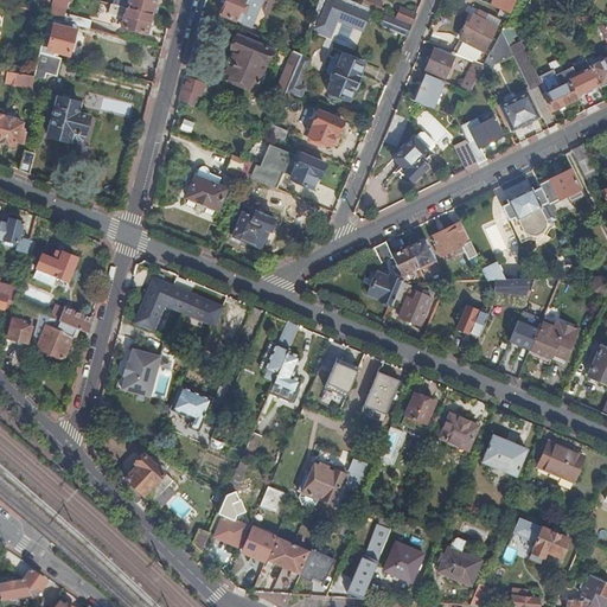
[(43,0),(40,11),(51,12),(52,0),(43,0)]
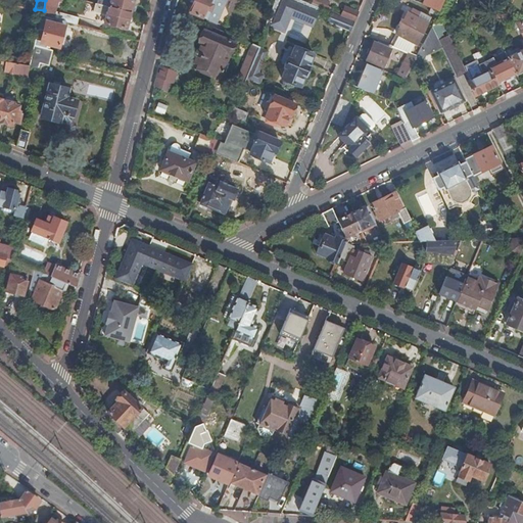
[(45,0),(44,10),(42,16),(66,22),(78,26),(80,18),(57,12),(59,0),(45,0)]
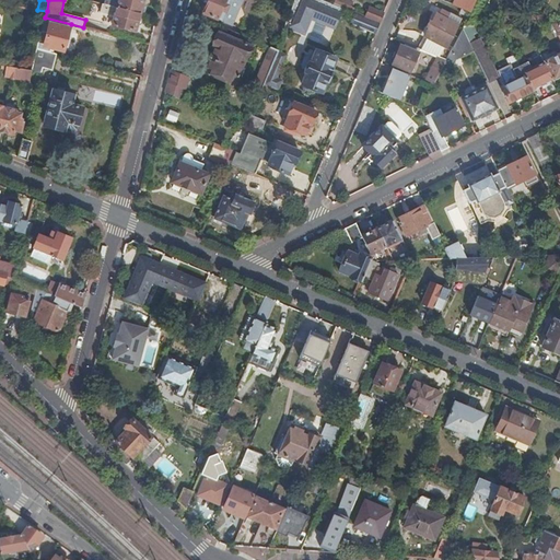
[(140,14),(141,14),(144,0),(106,0),(105,4),(140,14)]
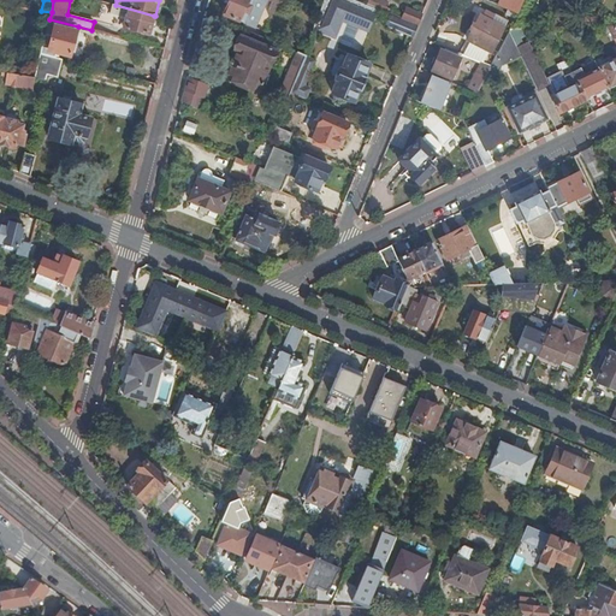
[(230,0),(224,16),(255,29),(266,3),(262,1),(262,0),(230,0)]
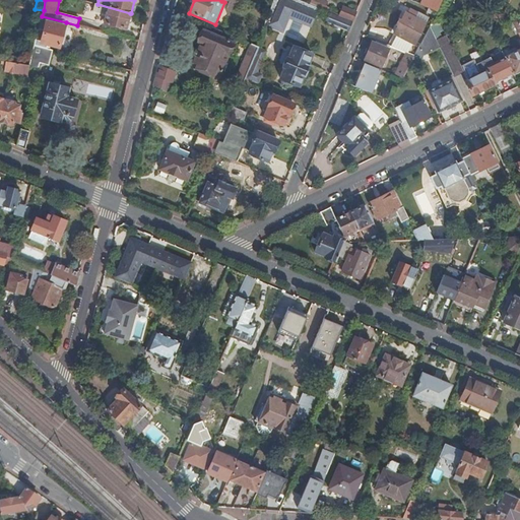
[(312,0),(310,5),(325,11),(328,3),(321,0),(320,0),(312,0)]
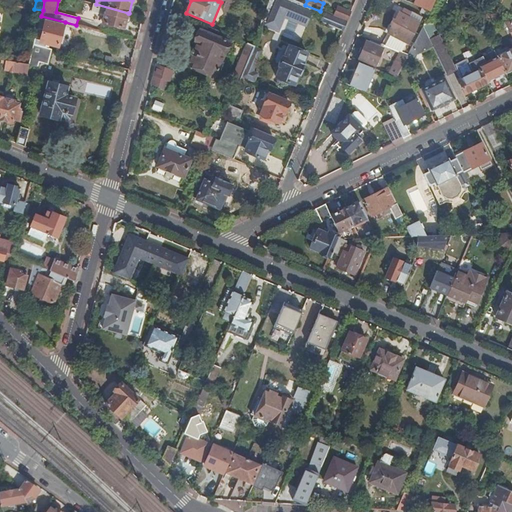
[(431,12),(435,0),(416,0),(414,5),(431,12)]
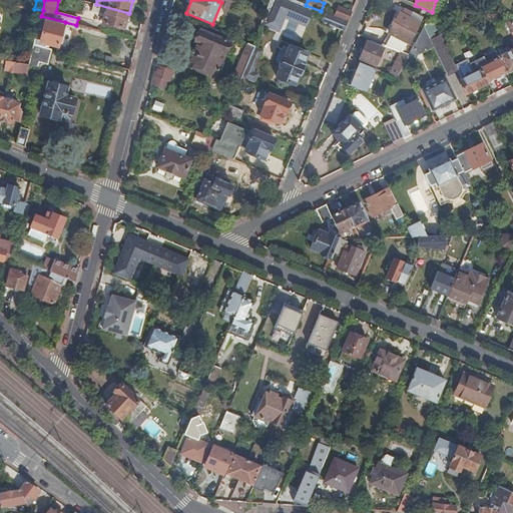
[(128,13),(96,4),(94,4),(92,11),(106,15),(104,23),(124,28),(128,13)]
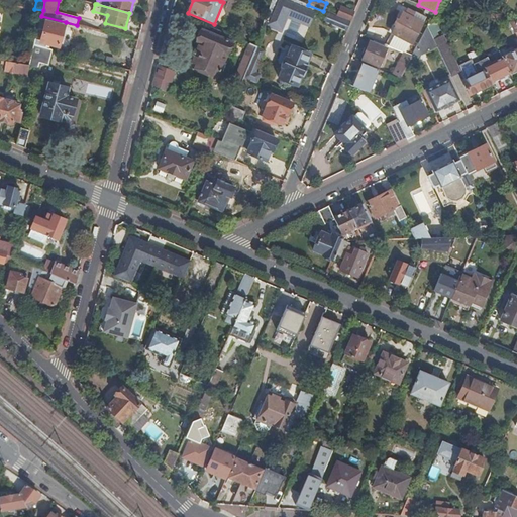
[(338,17),(350,22),(354,13),(341,8),(338,17)]
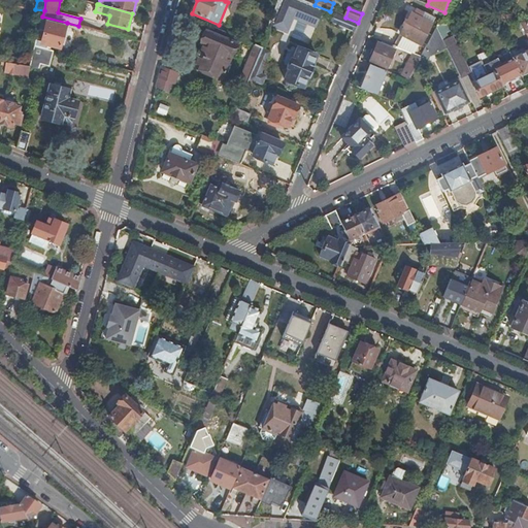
[(410,15),(395,48),(411,55),(421,59),(432,37),(427,34),(435,19),(425,14),(424,14),(416,11),(414,17),(410,15)]
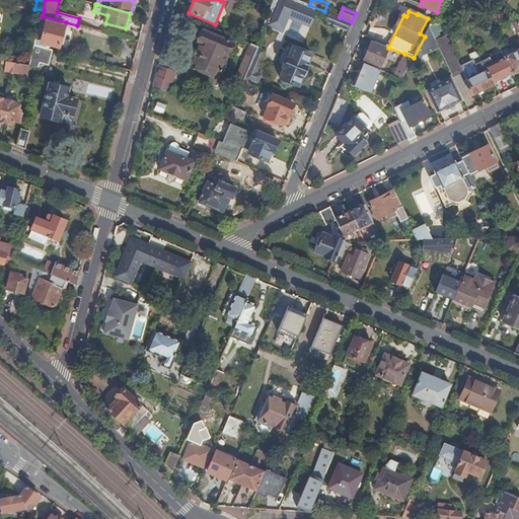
[(324,23),(332,27),(338,16),(329,13),(324,23)]
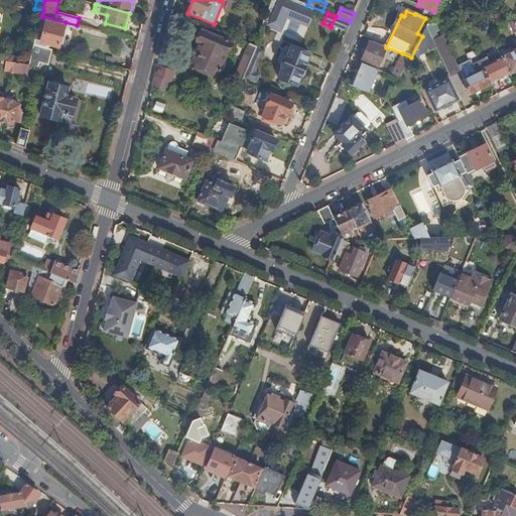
[(35,44),(47,48),(48,43),(59,46),(65,27),(63,27),(66,22),(41,16),(35,44)]
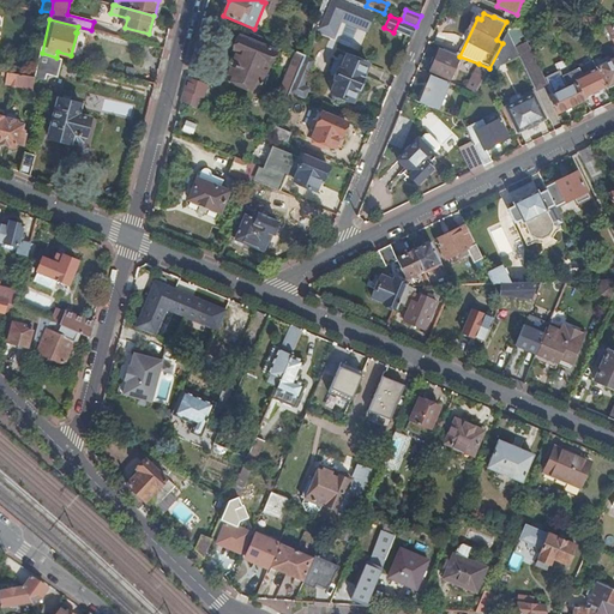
[(393,32),(411,40),(416,26),(402,20),(399,19),(393,32)]
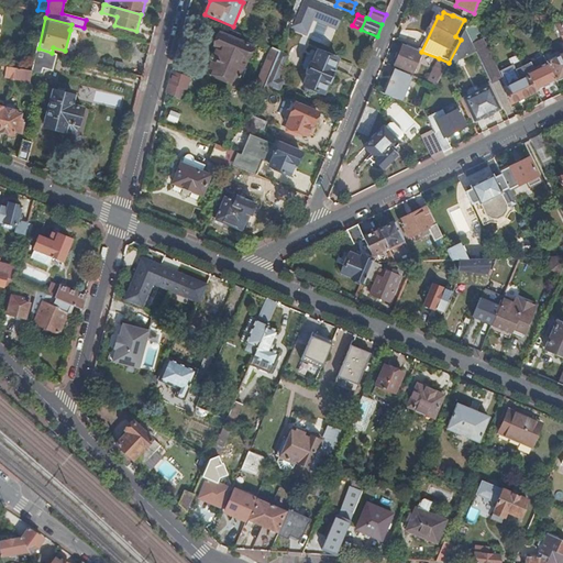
[(562,25),(553,25),(554,33),(559,31),(562,39),(562,25)]
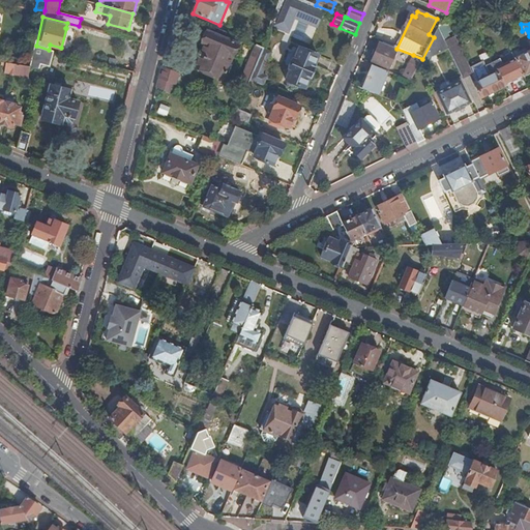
[(444,42),(438,30),(434,37),(422,59),(419,65),(423,74),(432,58),(448,51),(444,42)]
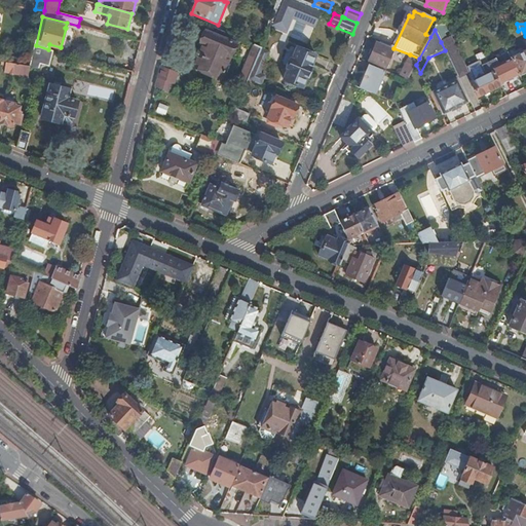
[(222,79),(231,55),(236,45),(205,32),(201,43),(203,44),(193,68),(222,79)]
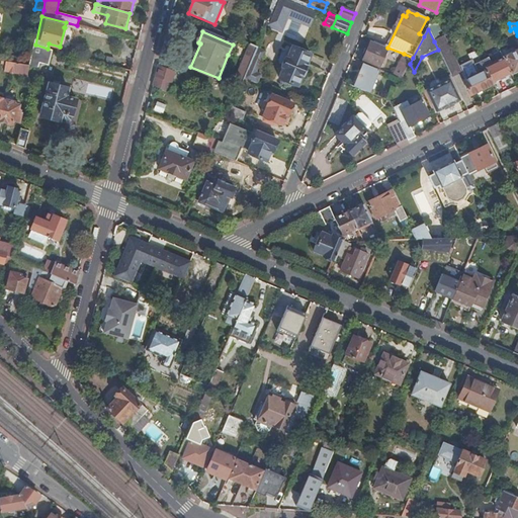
[(438,50),(452,79),(460,74),(443,36),(434,41),(438,50)]
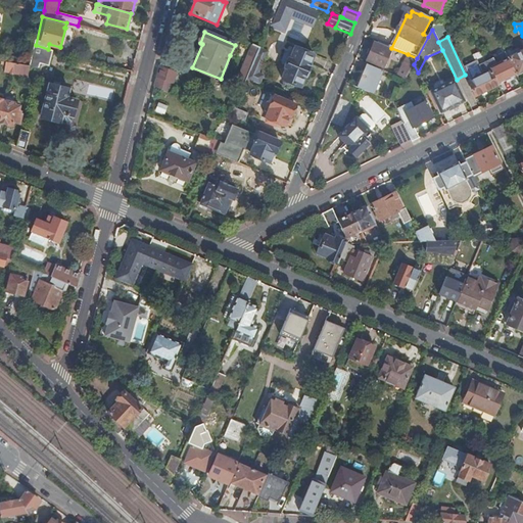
[(367,62),(384,69),(386,64),(388,65),(390,60),(387,59),(391,51),(374,44),(367,62)]
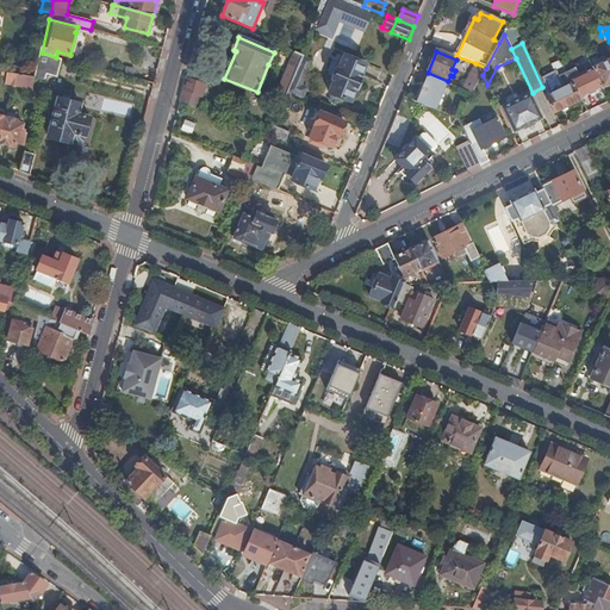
[(36,78),(45,79),(47,73),(57,76),(62,58),(56,57),(42,53),(36,78)]
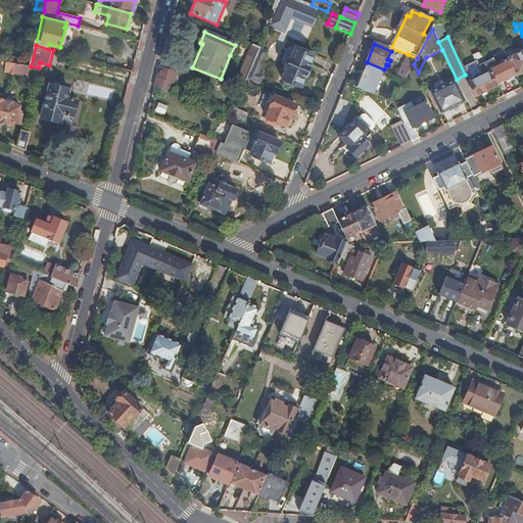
[(247,80),(257,54),(260,49),(252,46),(238,81),(245,84),(247,80)]
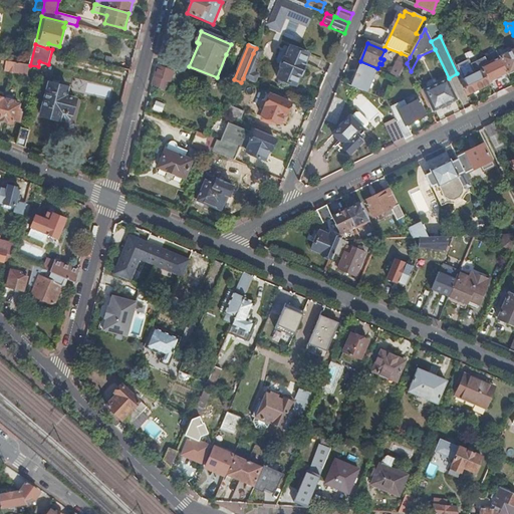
[(304,65),(308,55),(290,47),(287,54),(283,52),(279,53),(276,61),(278,64),(281,65),(280,68),(281,69),(277,79),(295,86),(299,77),(301,77),(306,66),(304,65)]
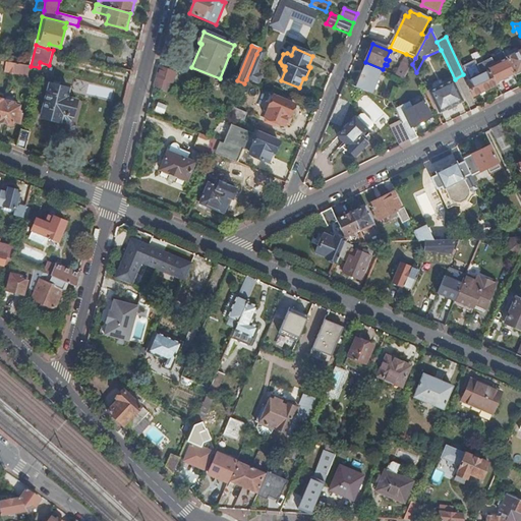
[(520,50),(506,58),(514,76),(520,72),(520,50)]
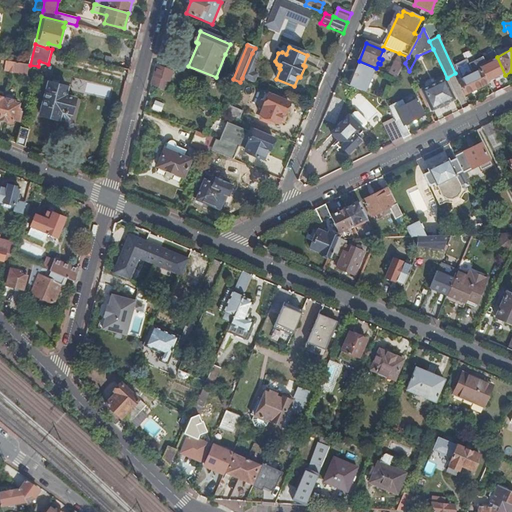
[(488,84),(505,75),(497,57),(495,52),(477,61),(488,84)]
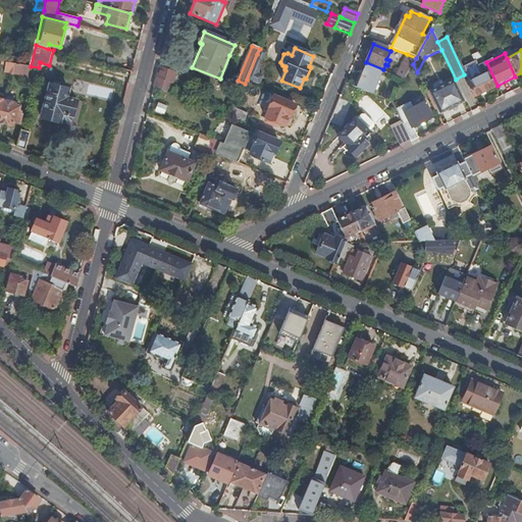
[(251,82),(259,86),(263,76),(258,74),(265,58),(257,54),(247,80),(251,82)]
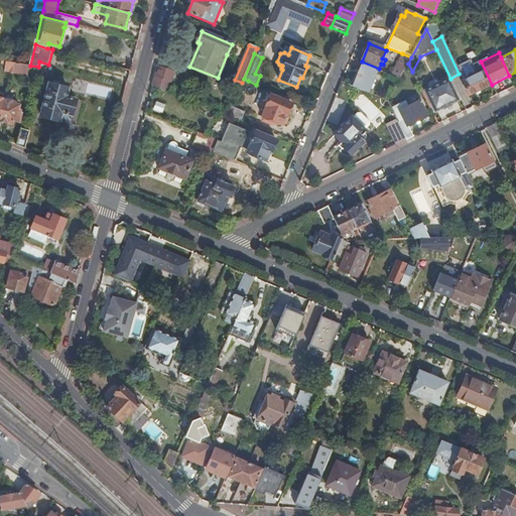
[(411,57),(402,53),(391,77),(399,80),(408,63),(411,57)]
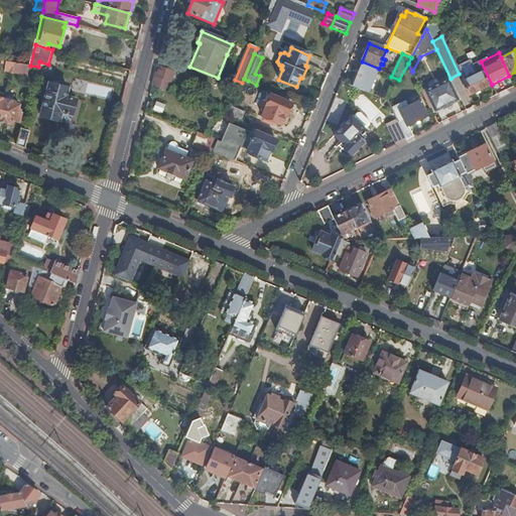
[(12,62),(3,61),(0,71),(4,72),(10,73),(12,62)]
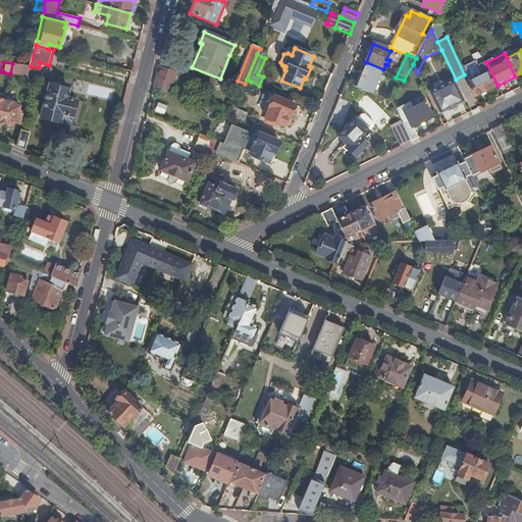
[(474,97),(498,86),(486,62),(478,66),(483,75),(468,84),(474,97)]
